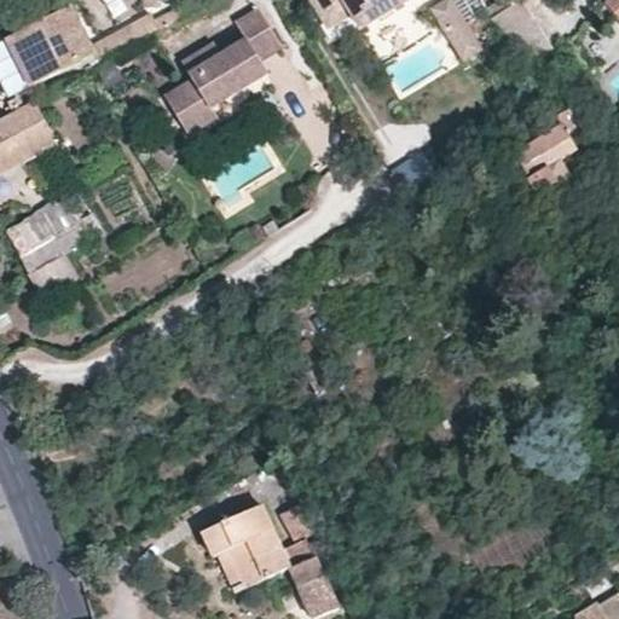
[(162,32),(198,12),(191,0),(156,19),(162,32)]
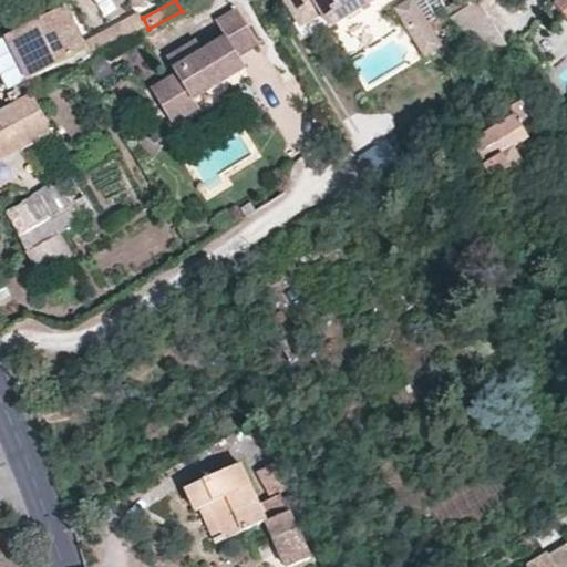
[(371,0),(282,0),(292,14),(313,1),(321,13),(329,27),(371,0)]
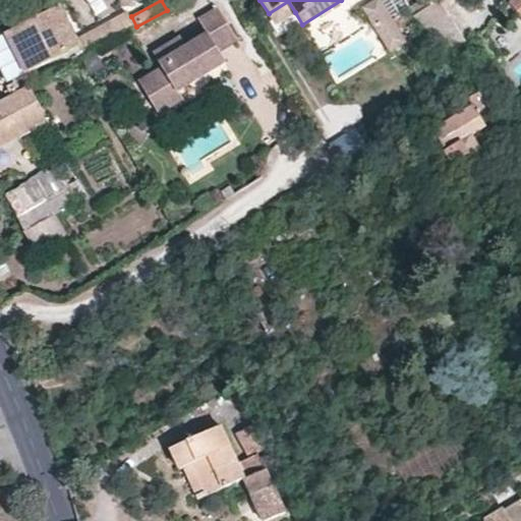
[(454,22),(440,0),(414,16),(447,65),(465,48),(469,46),(454,22)]
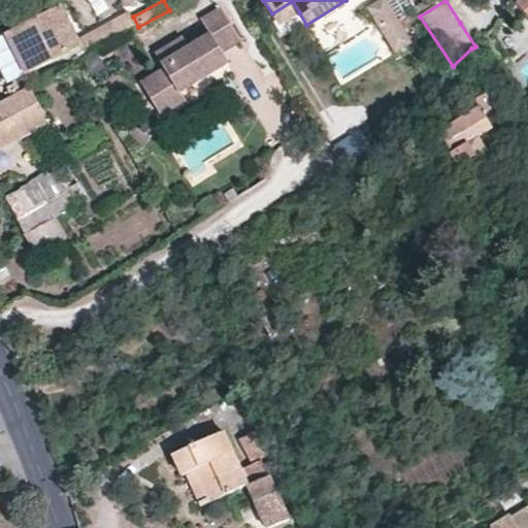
[(527,0),(523,0),(519,4),(527,13),(527,0)]
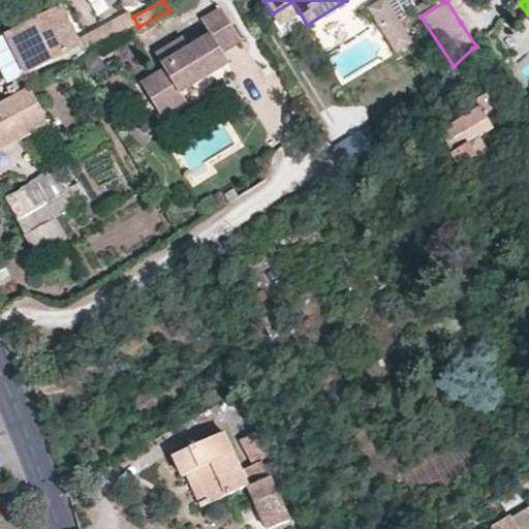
[(300,12),(292,1),(273,13),(279,25),(300,12)]
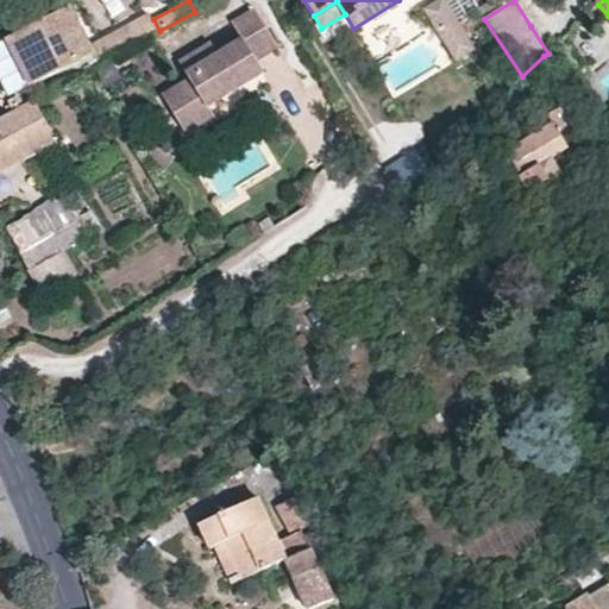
[(265,74),(258,61),(278,49),(252,8),(230,23),(240,41),(214,57),(207,44),(176,63),(189,83),(165,99),(180,121),(205,105),(207,111),(211,108),(240,89),(265,74)]
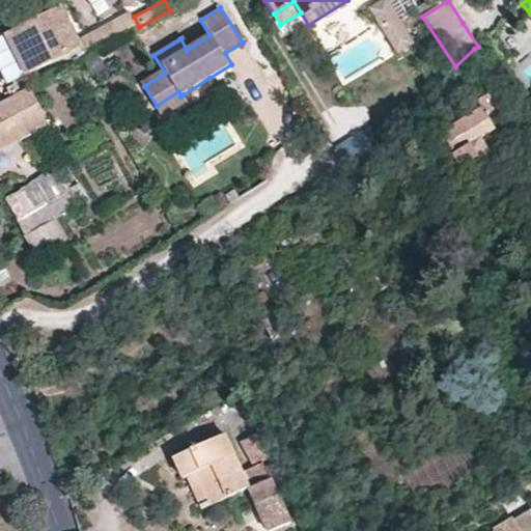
[(14,31),(3,37),(24,77),(60,59),(61,63),(82,53),(84,57),(108,44),(102,31),(90,36),(78,42),(61,8),(14,31)]
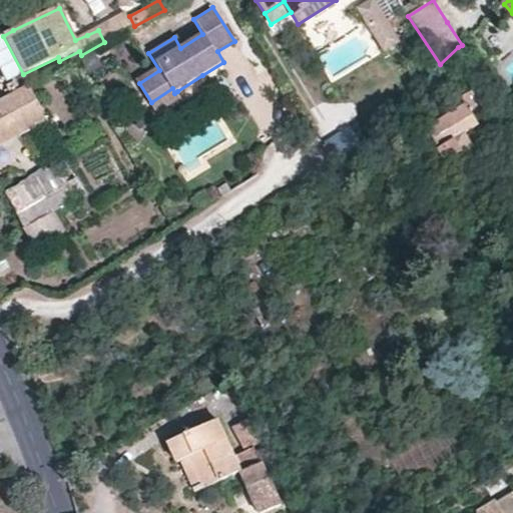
[(104,42),(134,26),(129,16),(126,10),(96,25),(98,30),(104,42)]
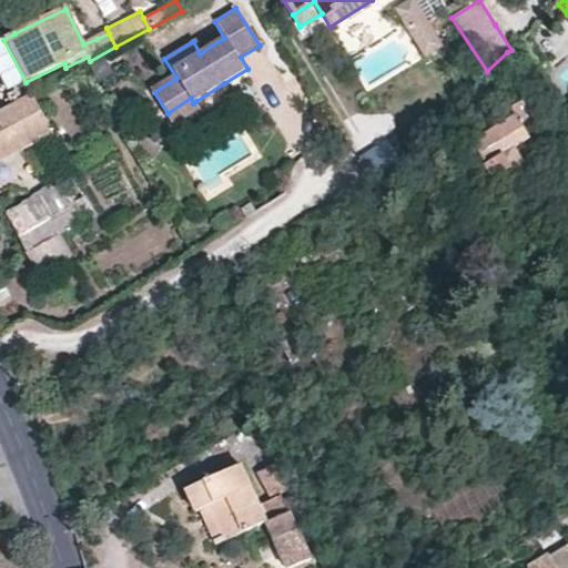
[(526,88),(529,97),(539,92),(534,84),(526,88)]
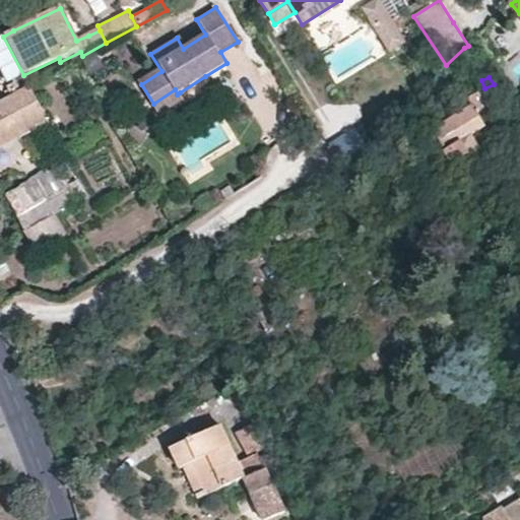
[(0,100),(0,148),(23,136),(47,123),(26,86),(0,100)]
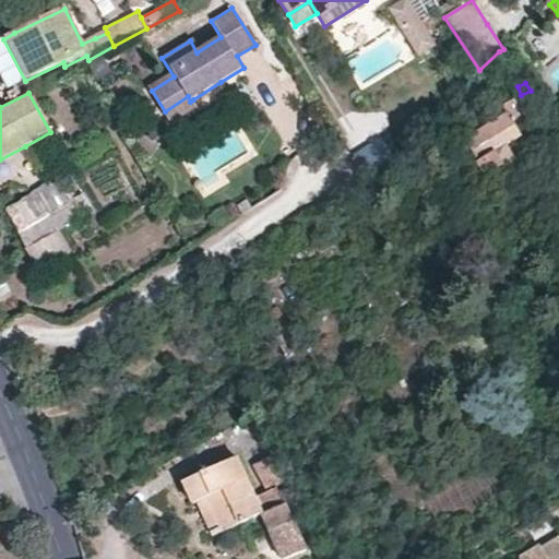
[(521,95),(502,106),(511,121),(454,154),(473,186),(500,168),(501,170),(513,163),(503,146),(521,137),(516,128),(533,118),(521,95)]
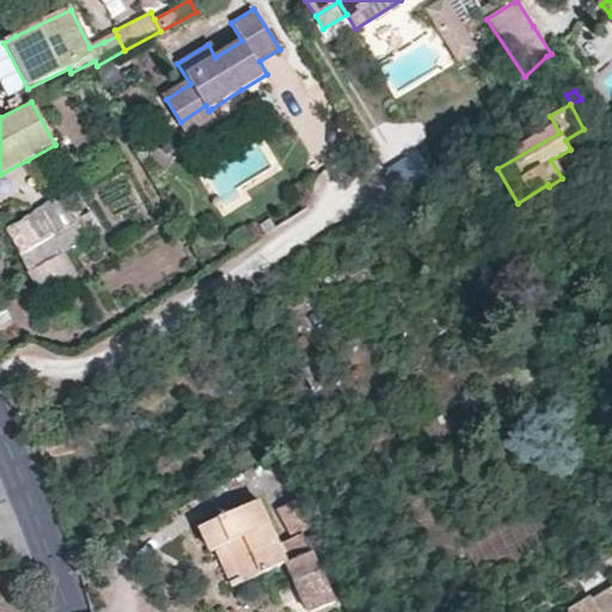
[(215,121),(208,111),(206,105),(181,122),(190,136),(215,121)]
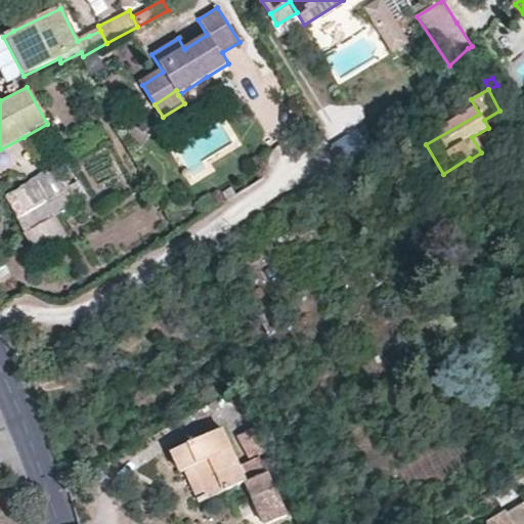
[(80,202),(55,164),(5,195),(26,227),(42,253),(92,221),(80,202)]
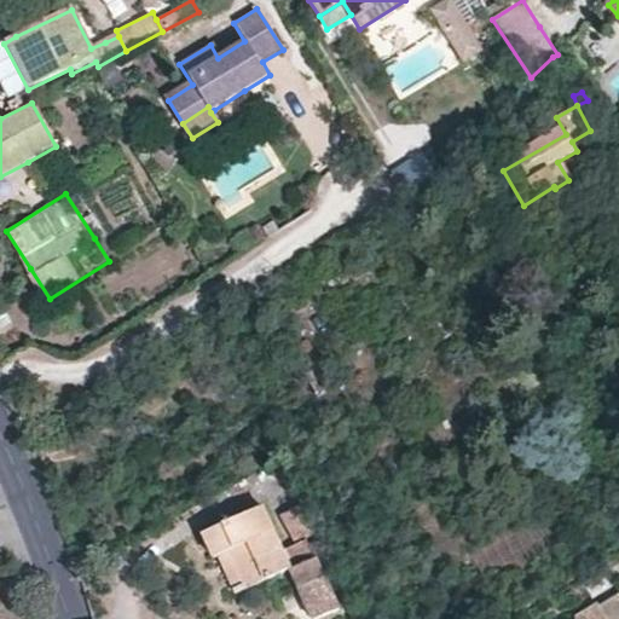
[(324,363),(310,337),(296,346),(312,371),(324,363)]
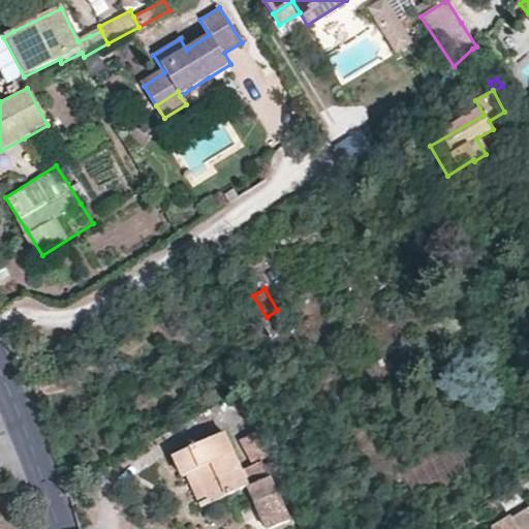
[(462,409),(444,382),(421,398),(439,425),(462,409)]
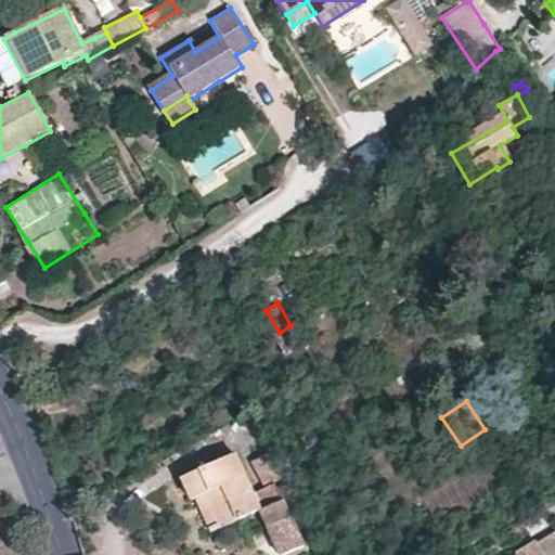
[(271,534),(294,525),(276,487),(255,497),(235,457),(203,473),(182,482),(193,506),(196,504),(206,500),(220,530),(261,512),(271,534)]
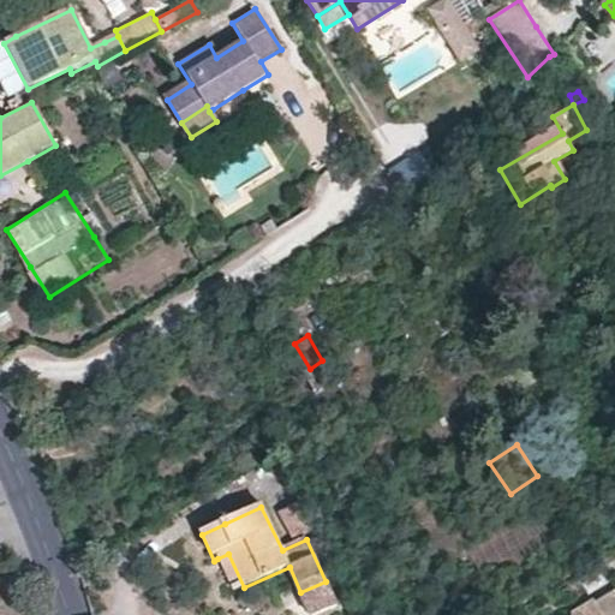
[(234,592),(244,587),(228,554),(218,559),(234,592)]
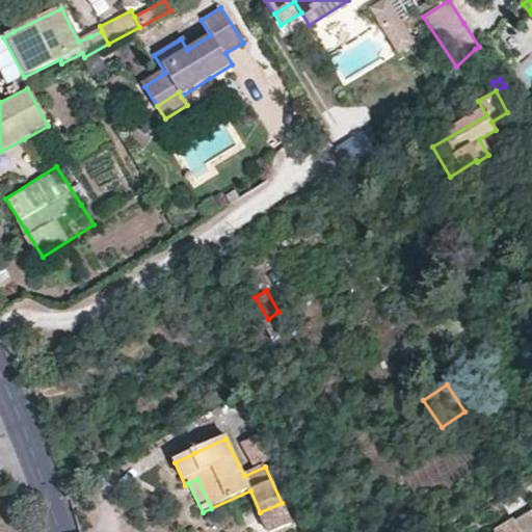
[(272,531),(292,523),(282,503),(260,512),(268,531),(272,531)]
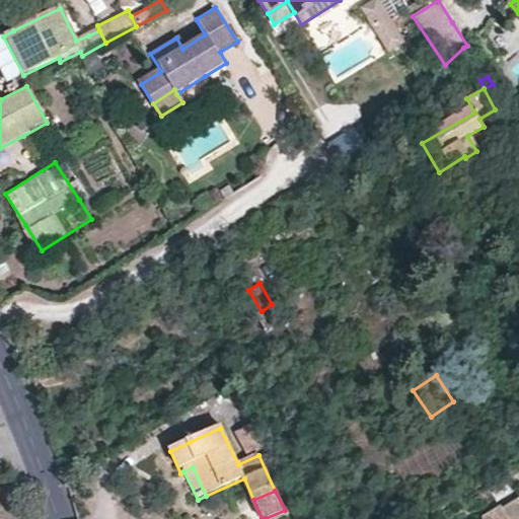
[(518,518),(518,500),(505,508),(502,505),(483,516),(483,518),(518,518)]
